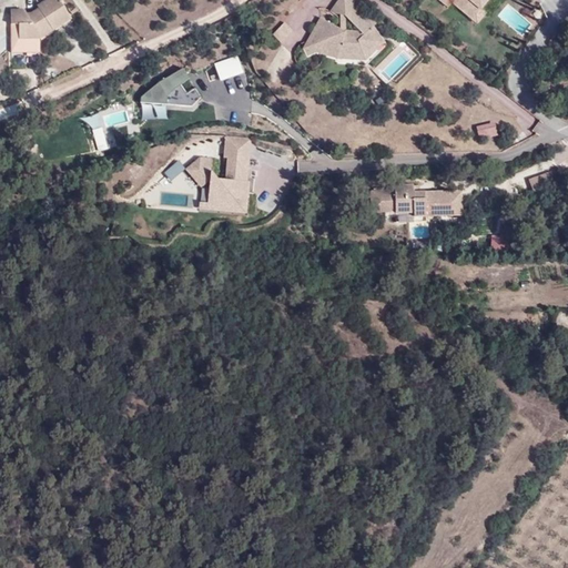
[(28,14),(26,10),(12,10),(12,24),(20,24),(20,38),(41,38),(72,18),(60,0),(49,0),(39,7),(40,9),(32,14),(28,14)]
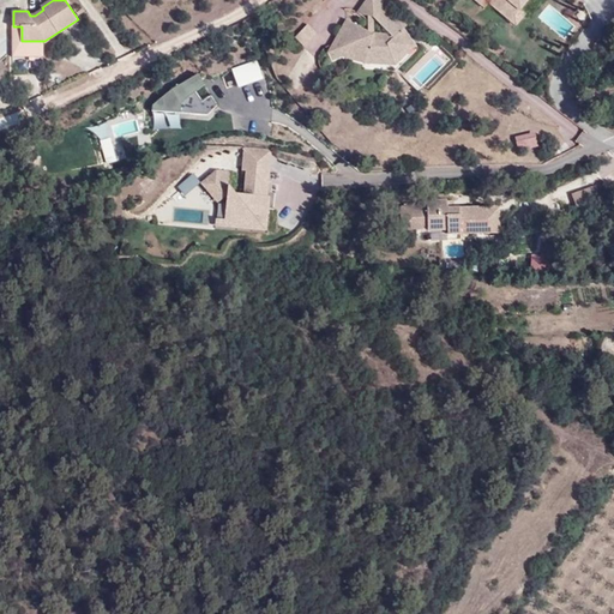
[(367,0),(359,12),(368,13),(372,0),(367,0)]
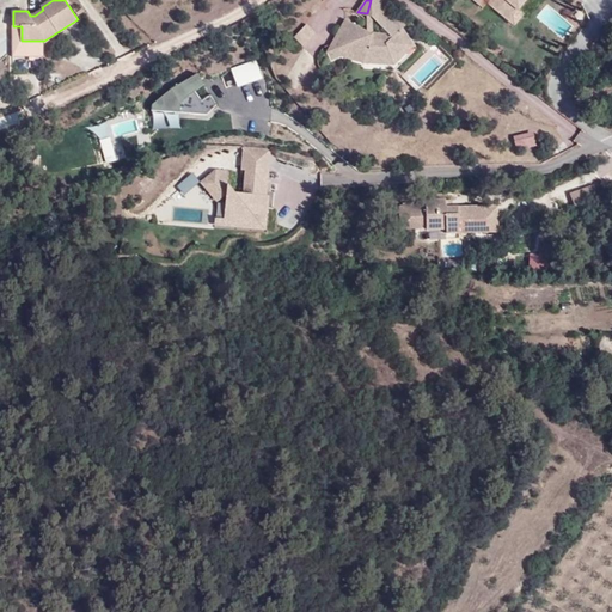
[(371,0),(367,13),(368,13),(368,31),(373,34),(374,34),(373,14),(383,25),(393,12),(380,0),(371,0)]
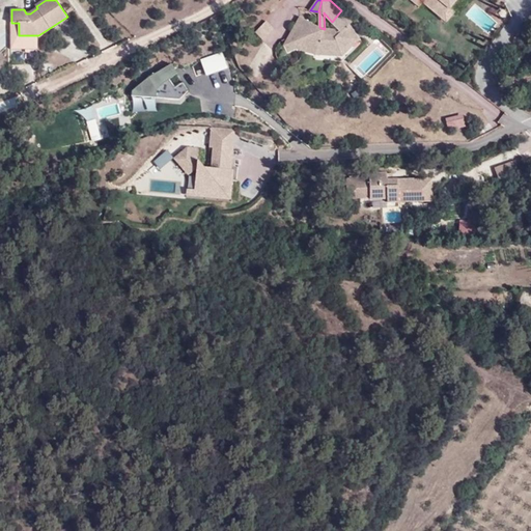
[(410,0),(419,7),(423,3),(437,16),(445,6),(449,9),(456,0),(410,0)]
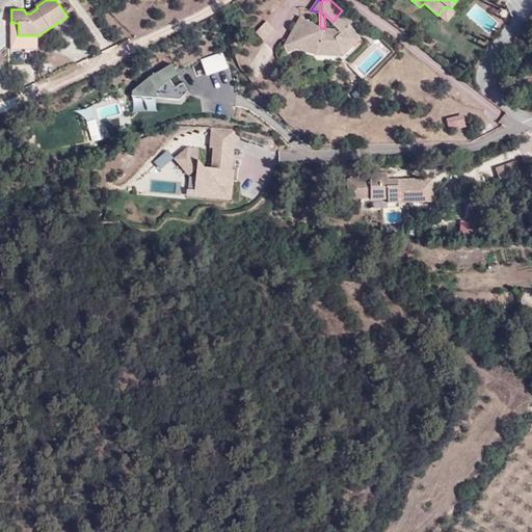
[(446,24),(454,14),(450,9),(446,6),(437,16),(446,24)]
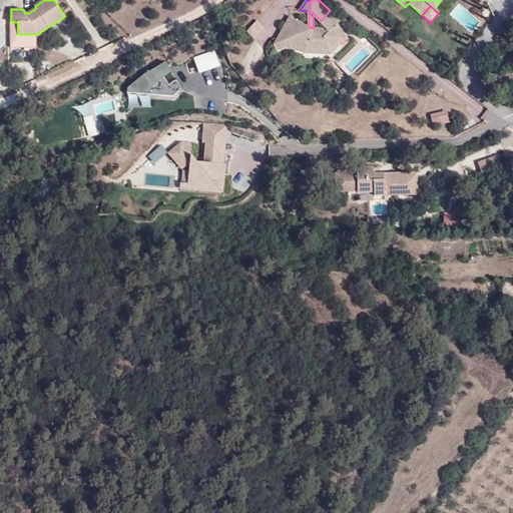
[(313,28),(309,26),(305,24),(298,50),(299,50),(300,45),(310,47),(331,49),(344,35),(335,27),(338,24),(341,21),(330,10),(321,21),(328,28),(326,29),(314,28),(313,28)]
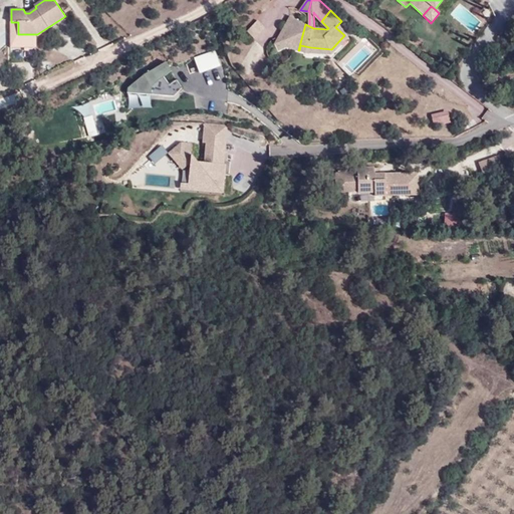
[(291,16),(276,44),(289,47),(284,39),(295,18),(291,16)]
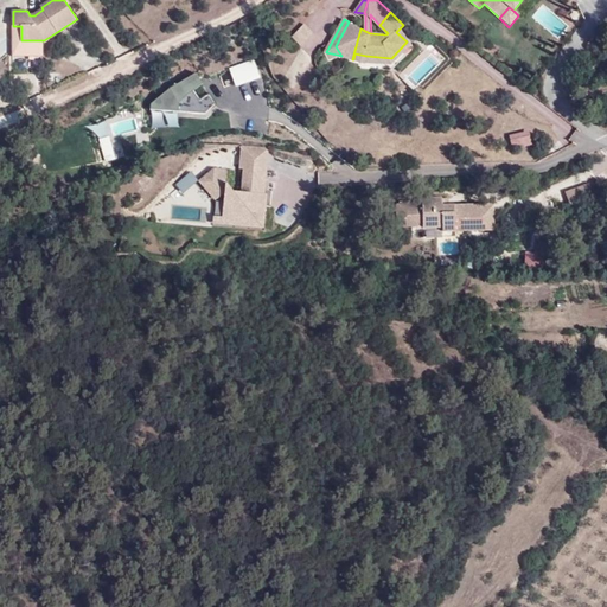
[(342,56),(352,59),(360,29),(349,21),(336,46),(342,56)]
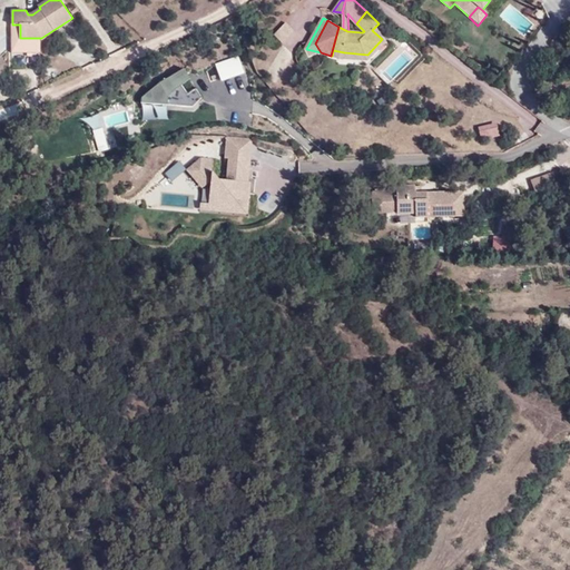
[(286,23),(275,36),(282,42),(293,31),(286,23)]
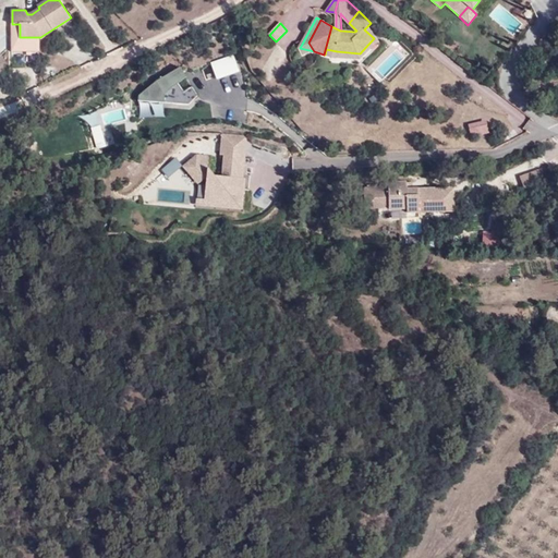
[(375,44),(374,33),(367,26),(364,29),(374,38),(360,53),(337,51),(326,49),(325,55),(334,57),(361,58),(375,44)]
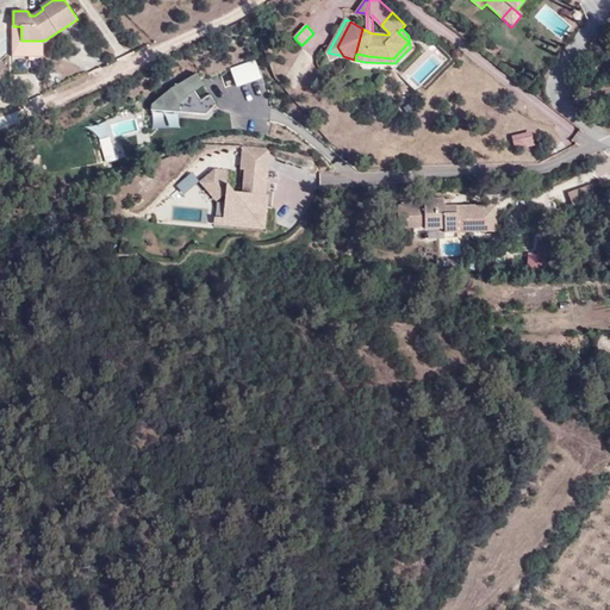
[(16,56),(17,69),(26,68),(26,55),(16,56)]
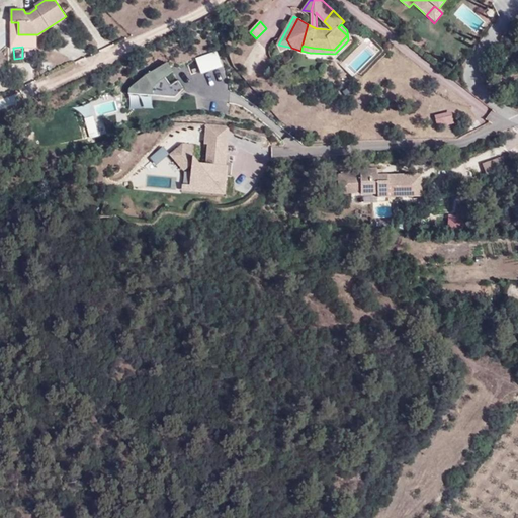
[(222,66),(217,51),(195,58),(200,73),(222,66)]
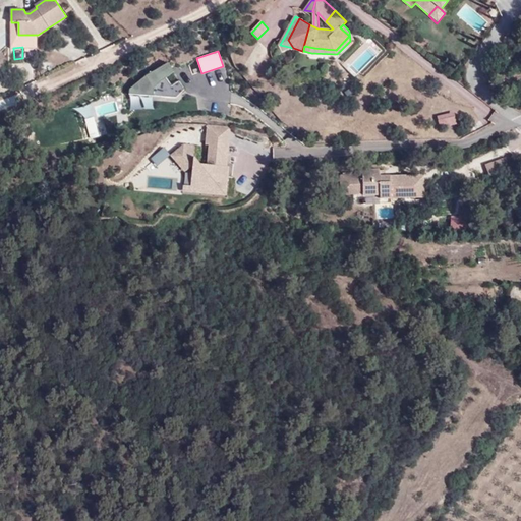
[(134,111),(153,104),(152,101),(183,89),(179,79),(169,83),(166,73),(173,71),(170,64),(122,82),(134,111)]
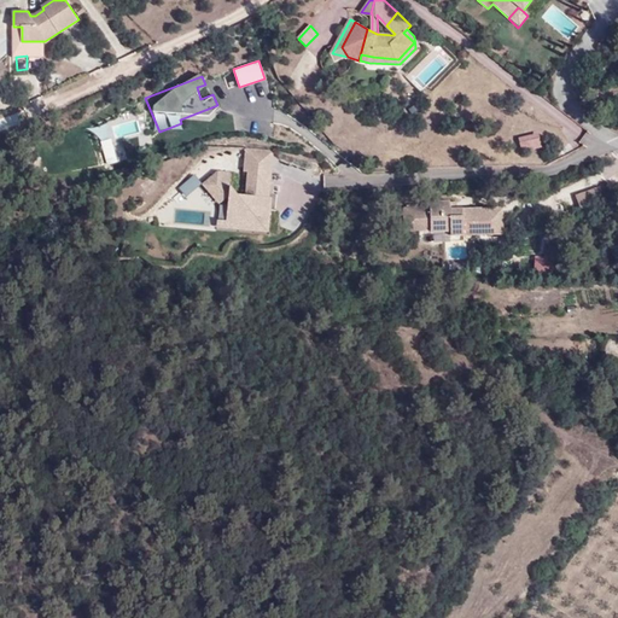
[(105,164),(127,158),(121,136),(139,132),(135,116),(95,126),(105,164)]
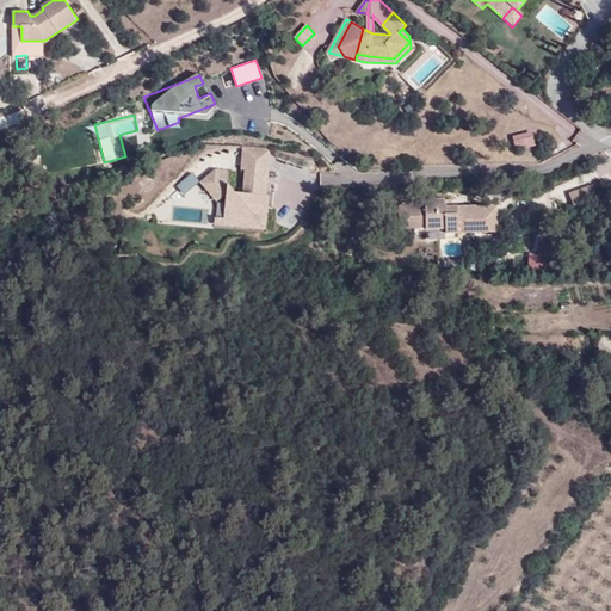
[(513,141),(516,150),(534,146),(531,137),(513,141)]
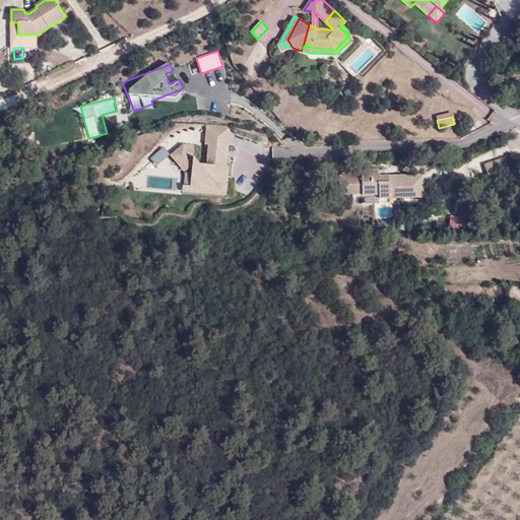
[(210,147),(208,168),(194,167),(192,190),(185,189),(184,195),(226,199),(230,170),(228,170),(231,130),(208,129),(207,146),(210,147)]
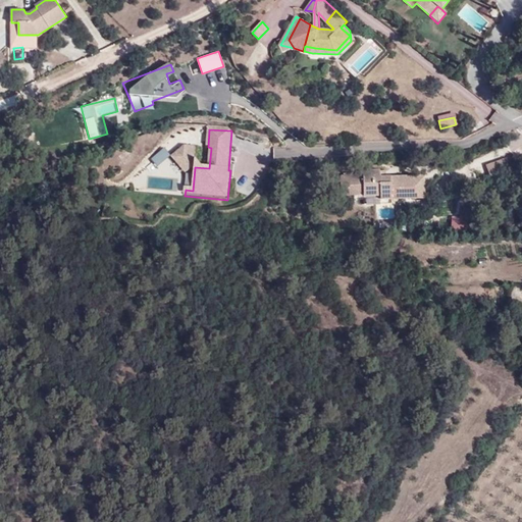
[(150,158),(156,165),(169,155),(162,147),(150,158)]
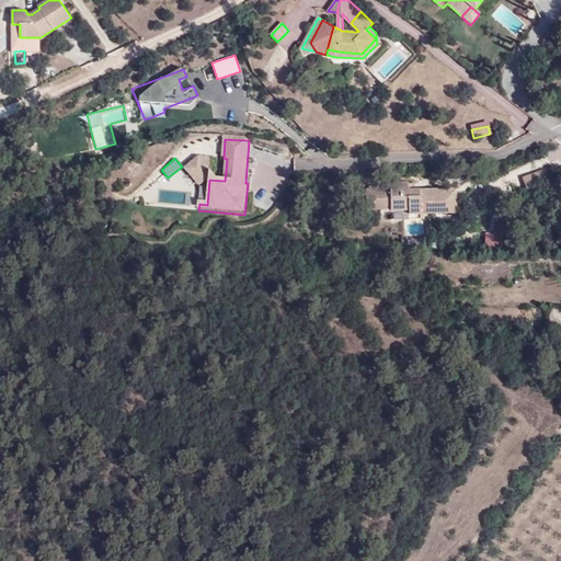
[(184,171),(199,189),(209,180),(212,160),(199,159),(184,171)]
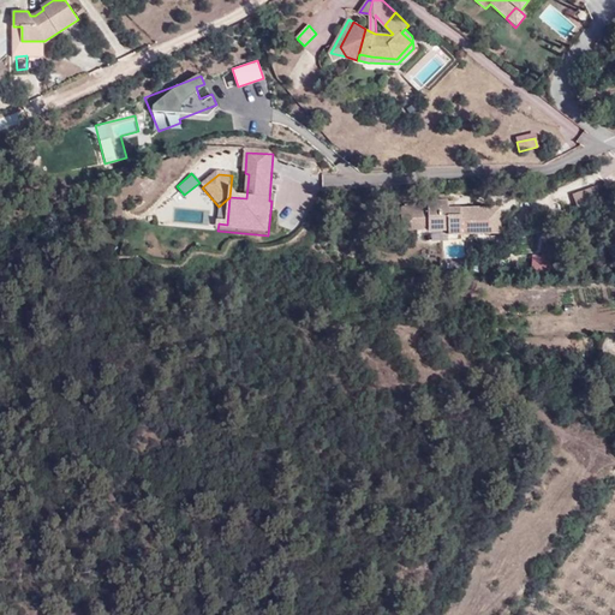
[(597,185),(572,193),(577,207),(591,203),(601,195),(597,185)]
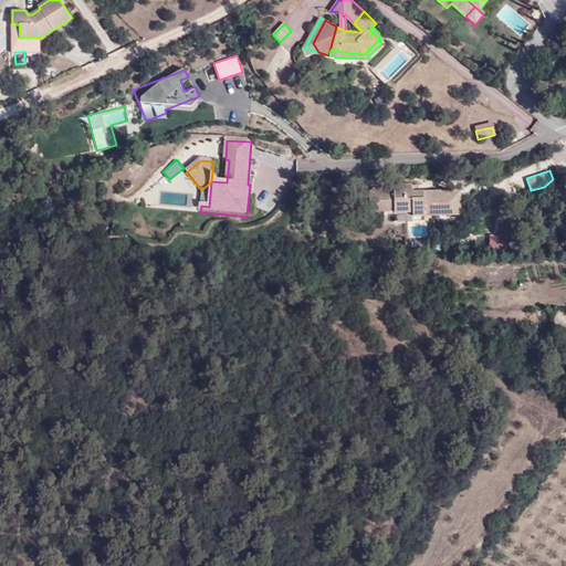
[(412,213),(412,217),(461,216),(460,192),(415,194),(416,187),(394,187),(394,192),(370,194),(370,212),(394,211),(394,213),(412,213)]
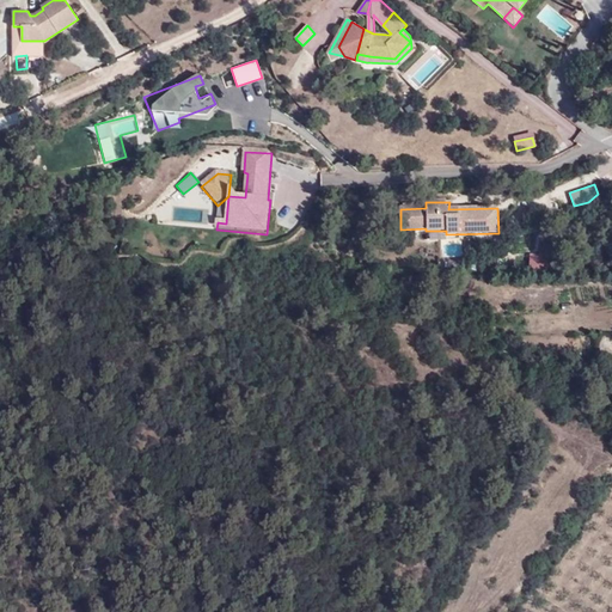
[(527,254),(528,268),(548,267),(546,252),(527,254)]
